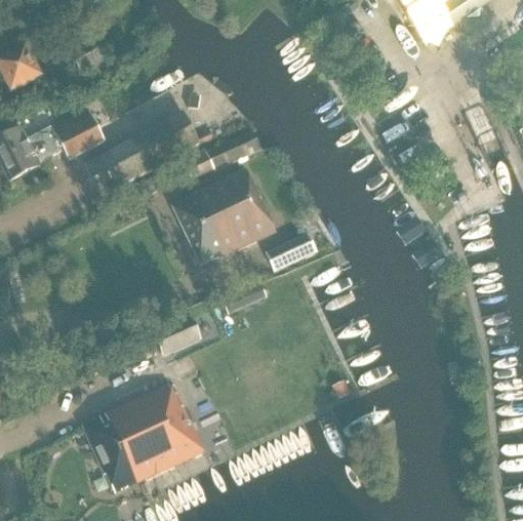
[(398,0),(428,44),(493,0),(398,0)]
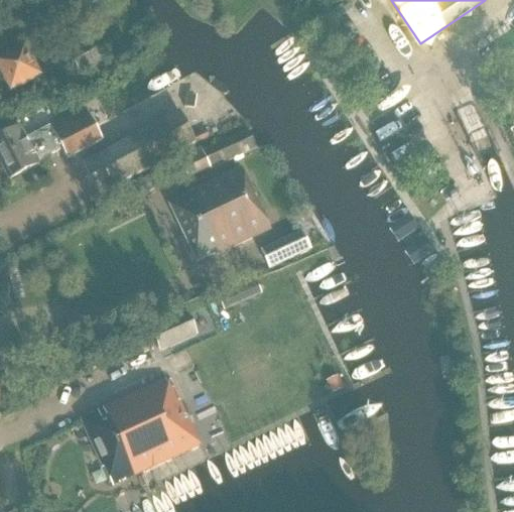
[(70,51),(82,73),(123,49),(111,27),(70,51)]
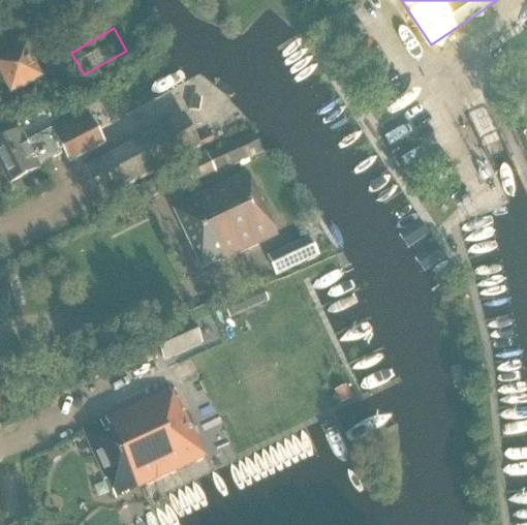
[(0,57),(0,67),(12,90),(42,74),(27,43),(0,57)]
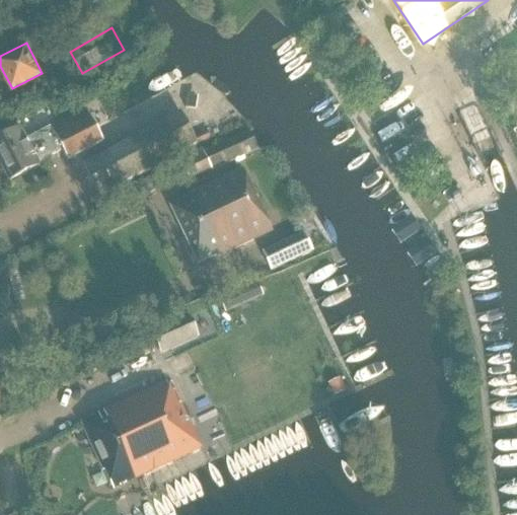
[(63,148),(68,158),(103,140),(87,107),(57,123),(57,122),(26,137),(20,127),(0,137),(0,156),(10,177),(40,162),(39,160),(63,148)]
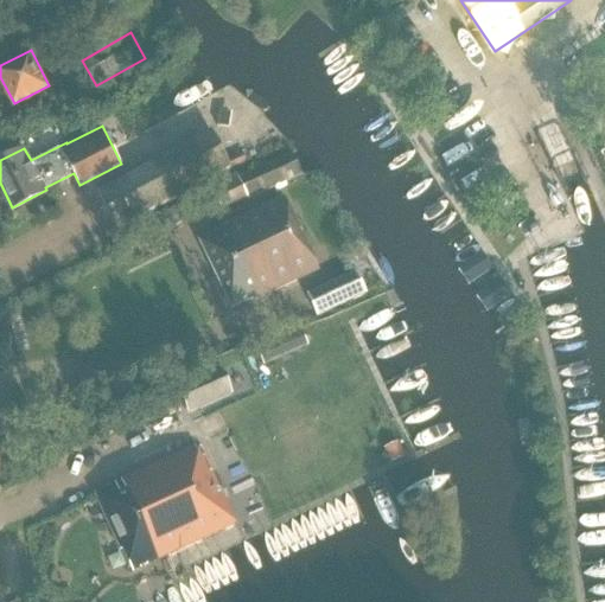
[(99,190),(118,226),(231,166),(211,129),(99,190)]
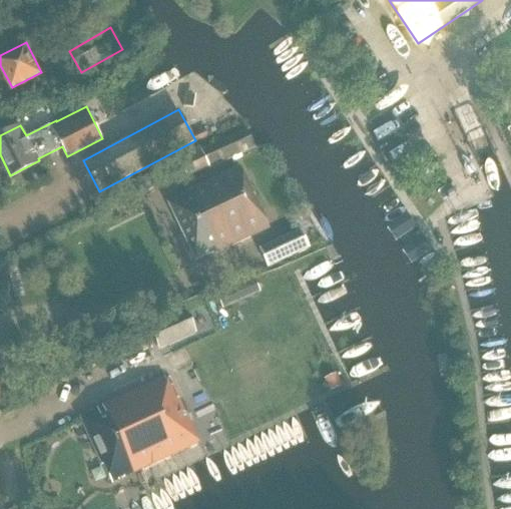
[(211,168),(210,166),(256,144),(246,126),(185,155),(195,176),(211,168)]
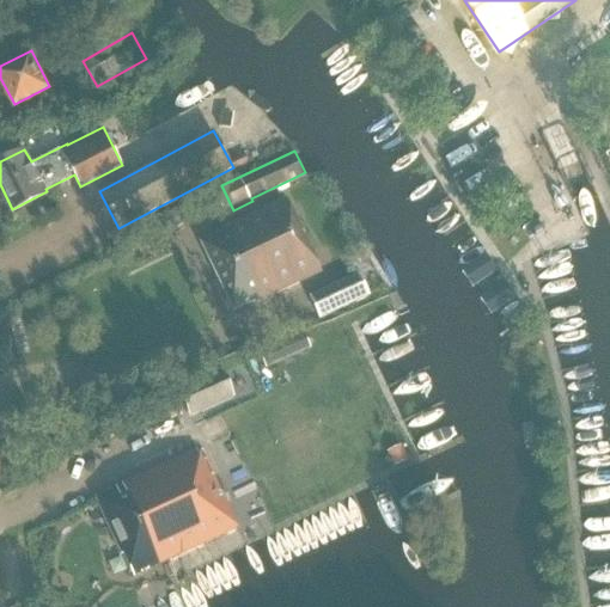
[(260,295),(261,298),(323,269),(287,196),(226,225),(227,228),(202,240),(235,307),(260,295)]
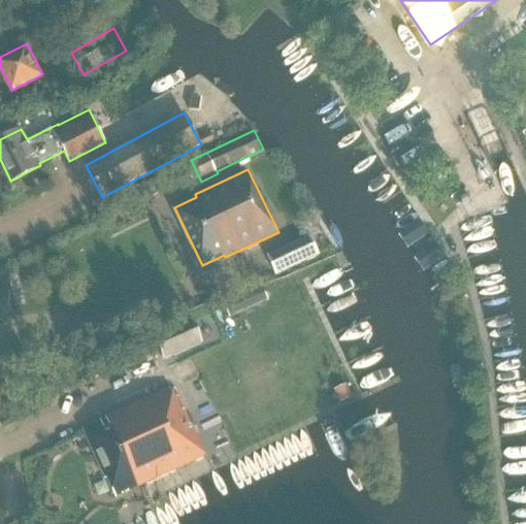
[(276,274),(320,254),(310,234),(267,255),(276,274)]
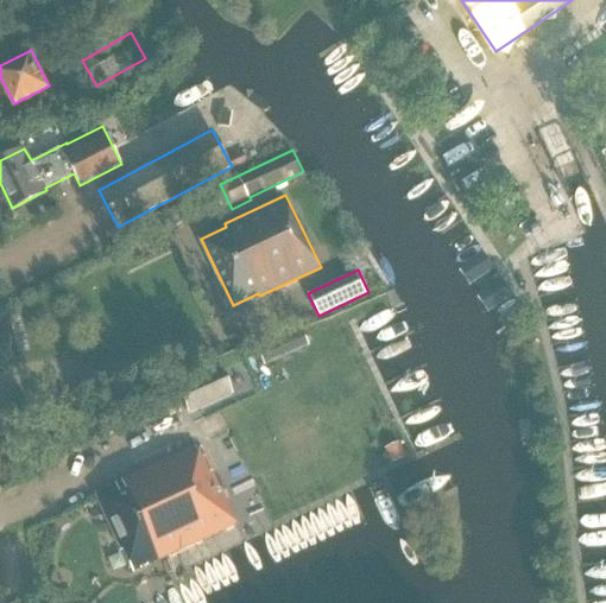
[(266,363),(310,343),(304,329),(259,349),(266,363)]
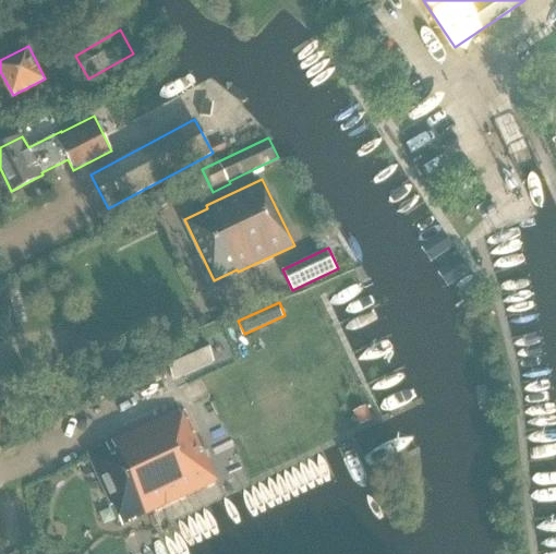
[(164,358),(174,378),(202,365),(214,360),(203,339),(164,358)]
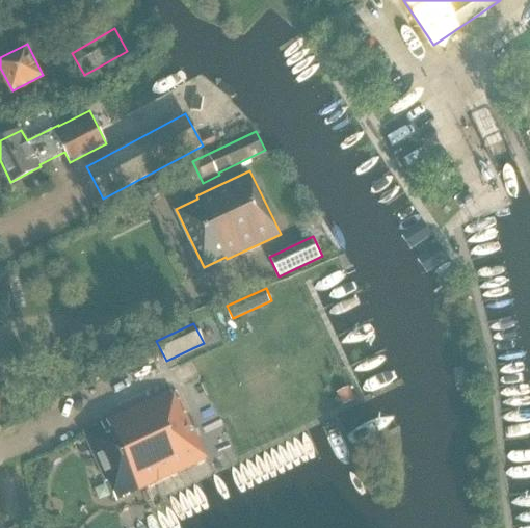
[(109,480),(117,498),(206,456),(185,412),(182,413),(171,390),(84,430),(107,481),(109,480)]
